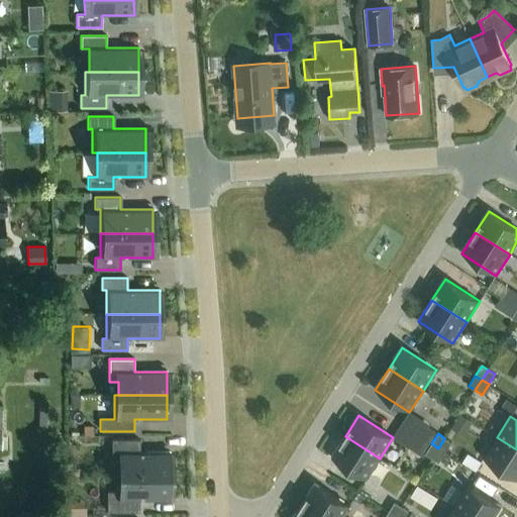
[(331,457),(367,480),(380,458),(345,436),(331,457)]
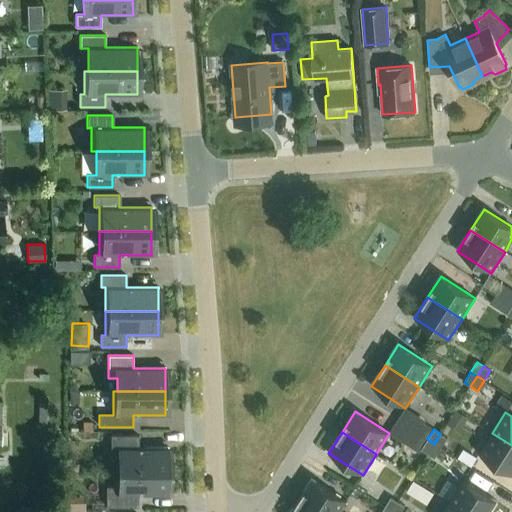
[(479,454),(511,475),(511,445),(492,433),(479,454)]
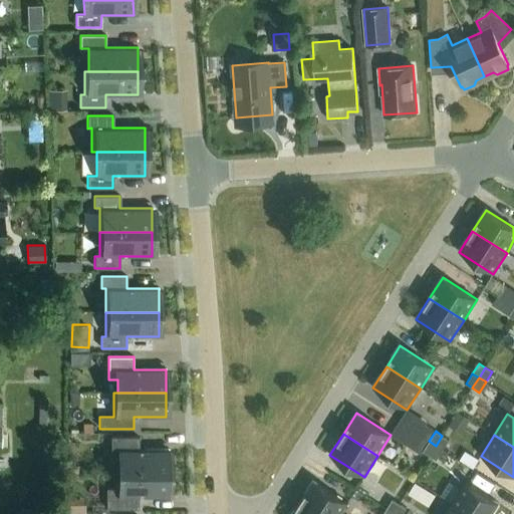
[(436,446),(443,450),(449,440),(442,436),(436,446)]
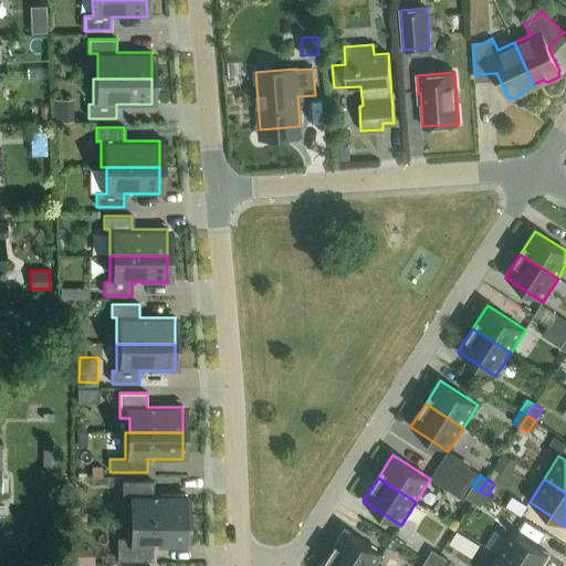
[(150,495),(150,481),(123,481),(123,521),(133,521),(186,521),(186,495),(150,495)]
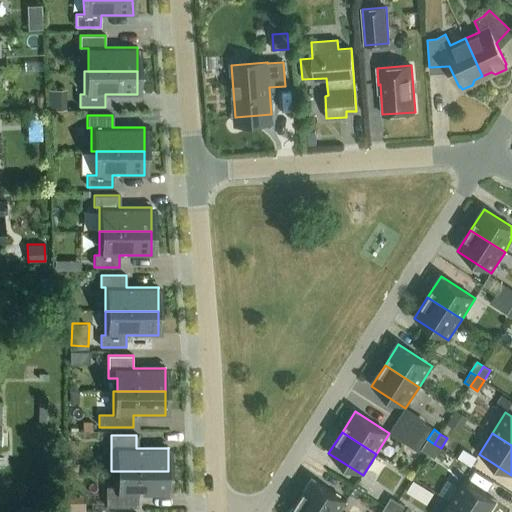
[(421,450),(428,454),(434,444),(427,439),(421,450)]
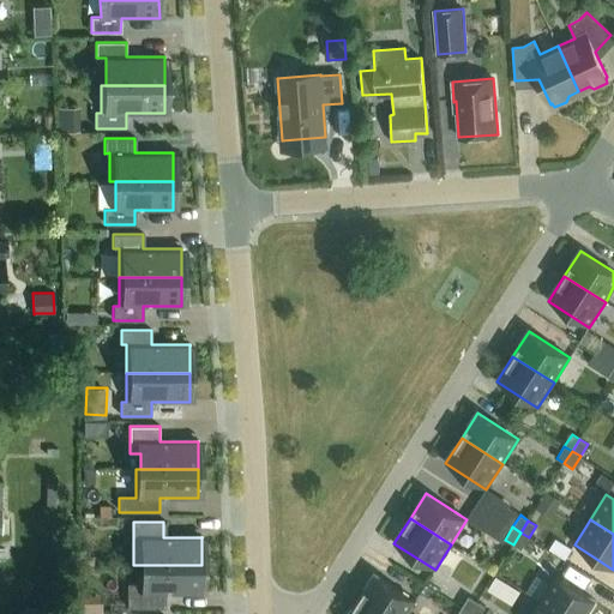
[(513,545),(521,549),(529,537),(521,533),(513,545)]
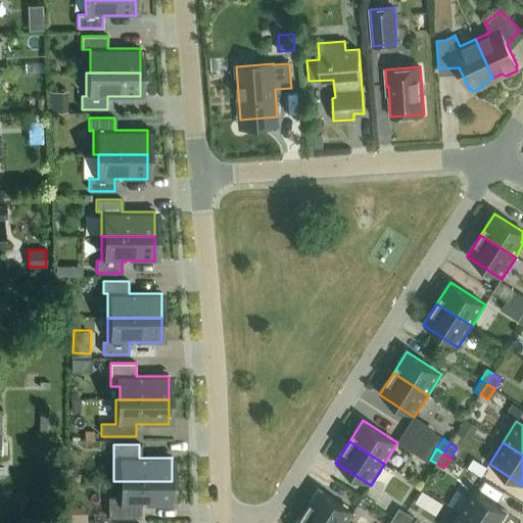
[(172,481),(123,481),(123,496),(108,496),(108,518),(139,518),(139,506),(172,506),(172,481)]
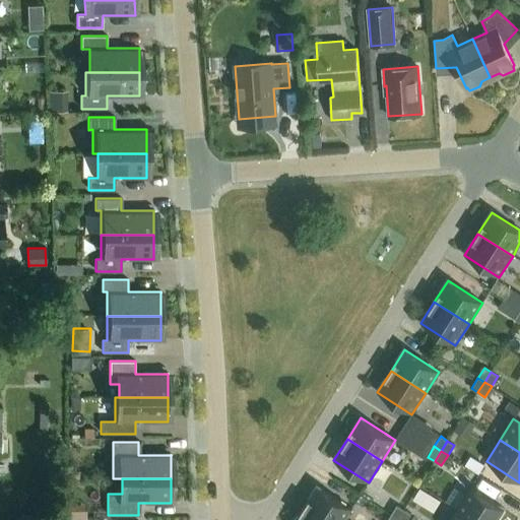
[(304,508),(322,519),(344,519),(351,509),(317,486),(304,508)]
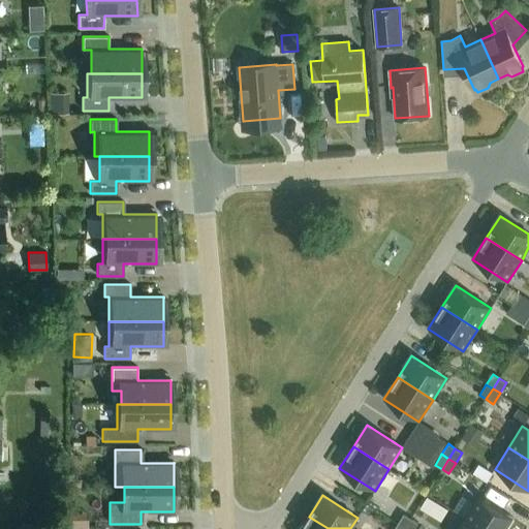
[(464,518),(481,528),(506,528),(514,519),(478,496),(464,518)]
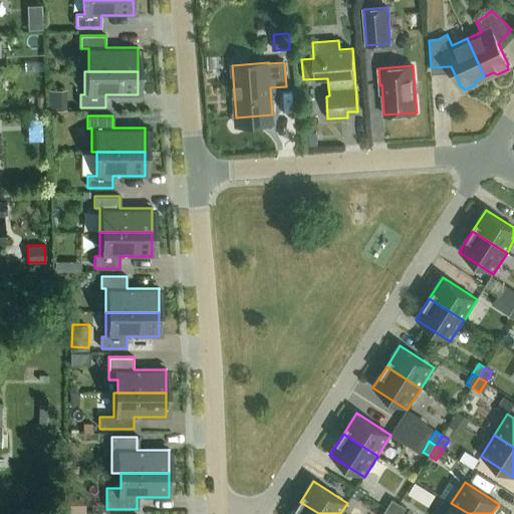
[(386,509),(393,513),(400,503),(393,499),(386,509)]
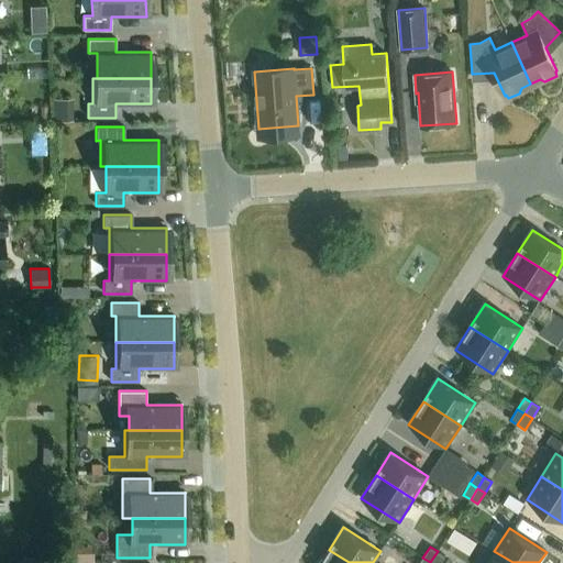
[(320,562),(349,562),(329,550),(320,562)]
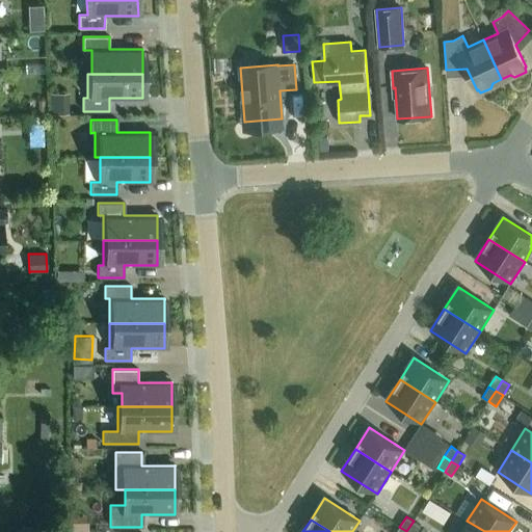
[(406,531),(407,531),(416,531),(420,525),(414,521),(406,531)]
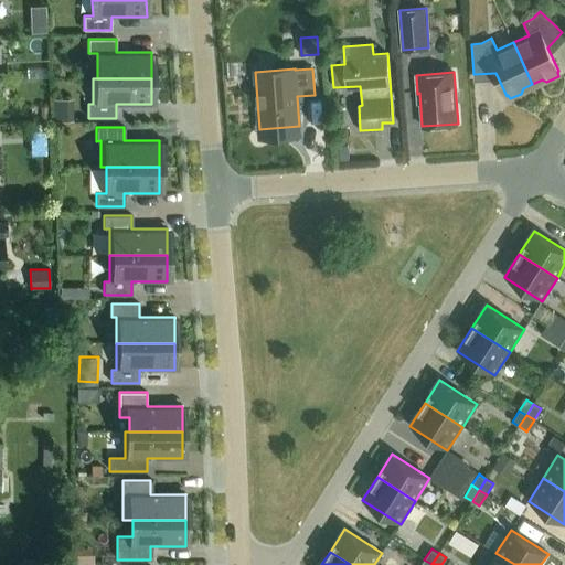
[(488,564),(514,564),(496,553),(488,564)]
